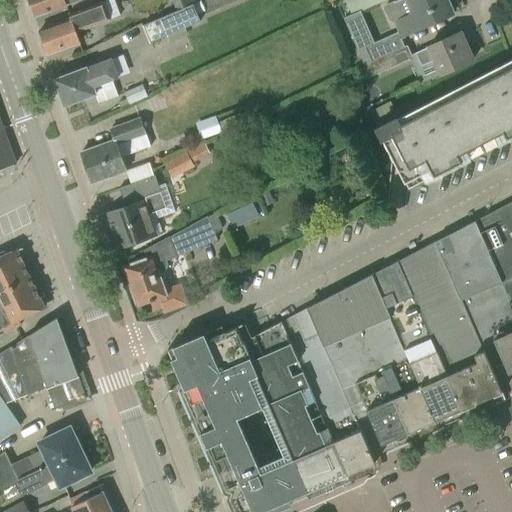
[(28,0),(34,16),(79,0),(28,0)]
